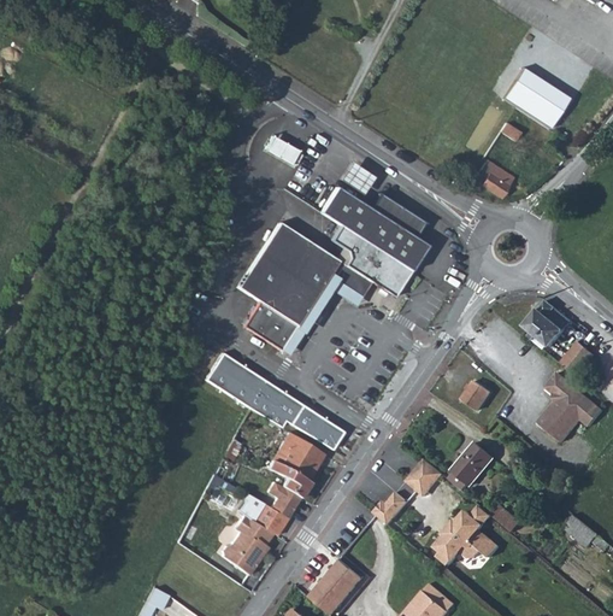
[(510,123),(506,130),(520,138),(523,132),(510,123)]
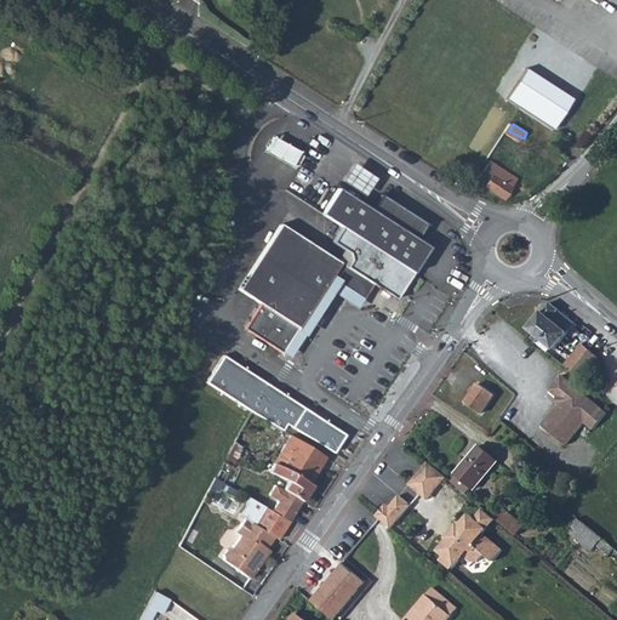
[(270,154),(304,166),(309,149),(276,138),(270,154)]
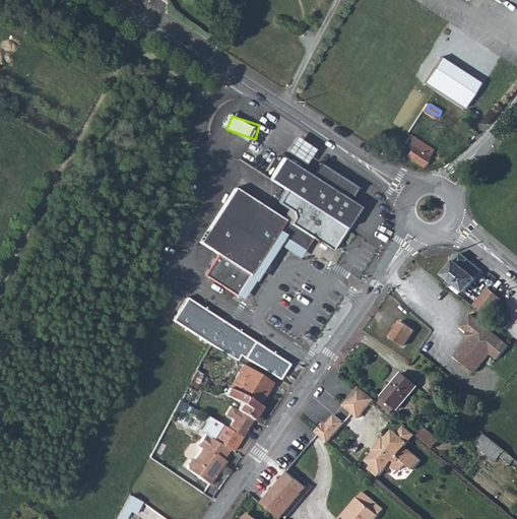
[(402,150),(427,165),(437,148),(412,134),(402,150)]
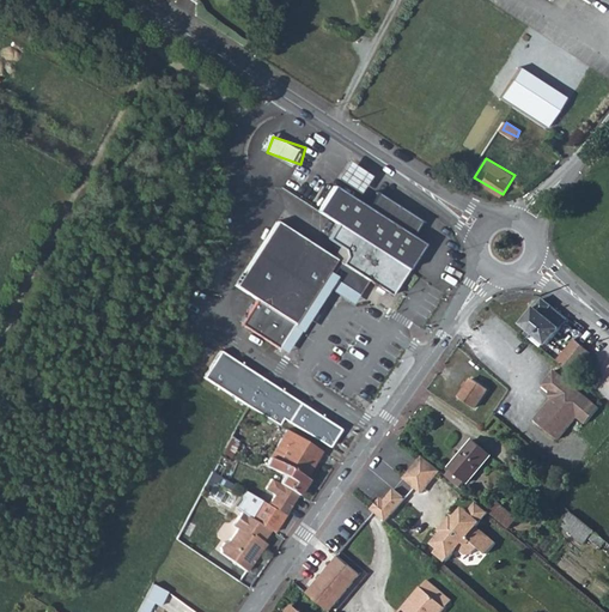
[(345,183),(364,195),(376,177),(357,164),(349,176),(345,183)]
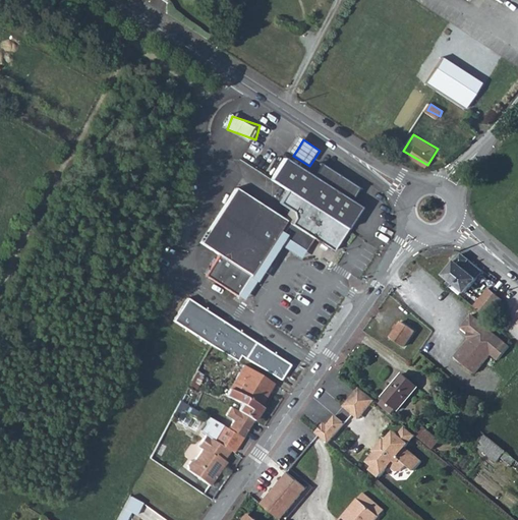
[(291,190),(350,229),(354,222),(319,197),(328,183),(333,187),(335,185),(333,184),(334,181),(332,180),(337,173),(325,165),(317,177),(288,158),(274,178),(291,190)]
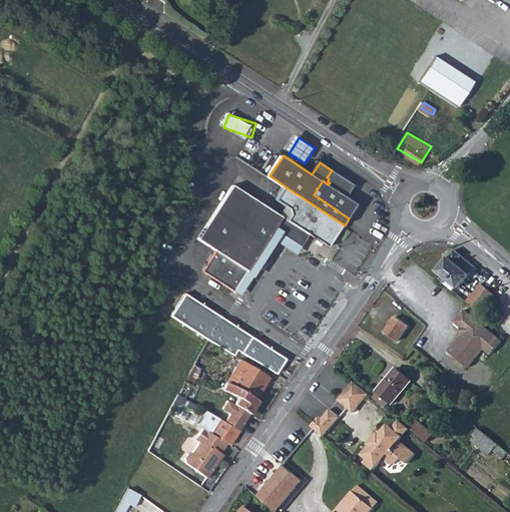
[(332,170),(327,177),(329,178),(328,181),(330,182),(328,184),(323,180),(314,194),(349,218),(358,205),(347,198),(356,185),(332,170)]
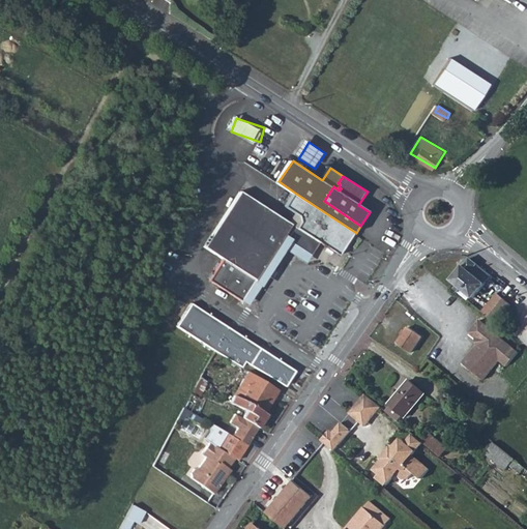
[(212,239),(207,245),(227,258),(212,278),(251,303),(289,250),(303,260),(309,252),(313,256),(322,242),(300,229),(293,224),(244,190),(212,239)]
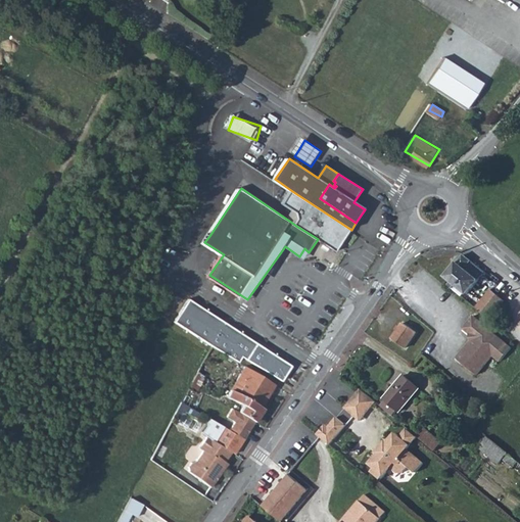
[(351,230),(292,191),(285,204),(295,210),(299,214),(300,220),(296,226),(318,239),(336,251),(351,230)]
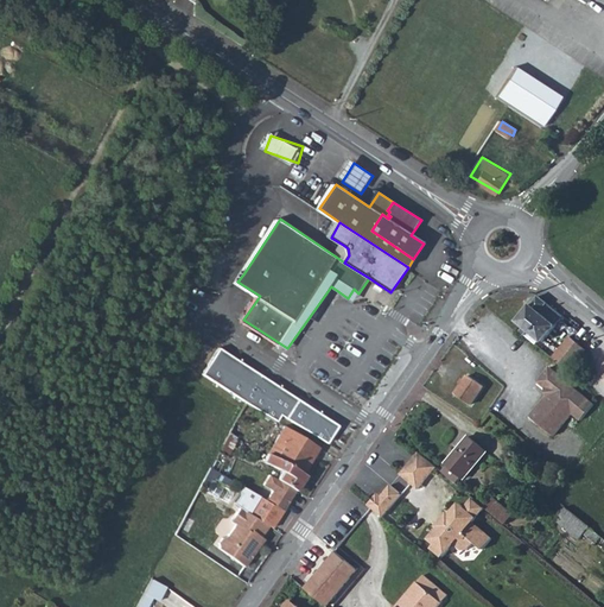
[(336,257),(344,263),(349,255),(348,248),(343,245),(336,257)]
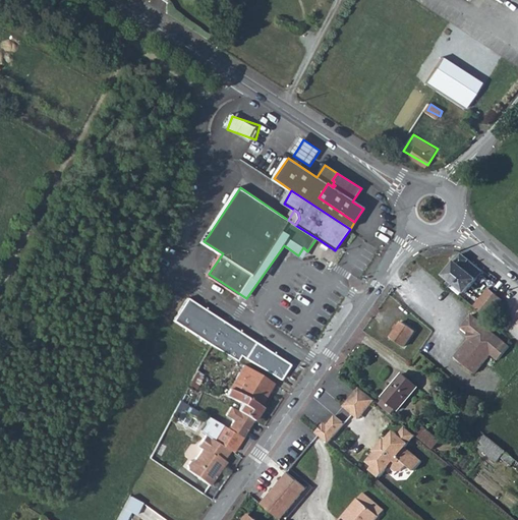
[(449,284),(453,288),(457,284),(465,291),(468,293),(486,272),(465,254),(447,276),(452,280),(449,284)]
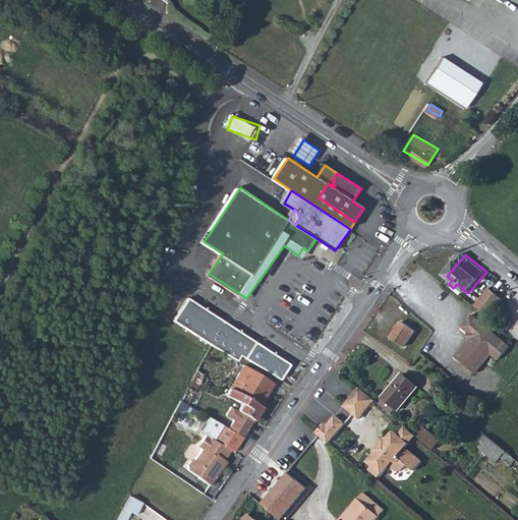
[(453,288),(462,295),(465,291),(457,284),(453,288)]
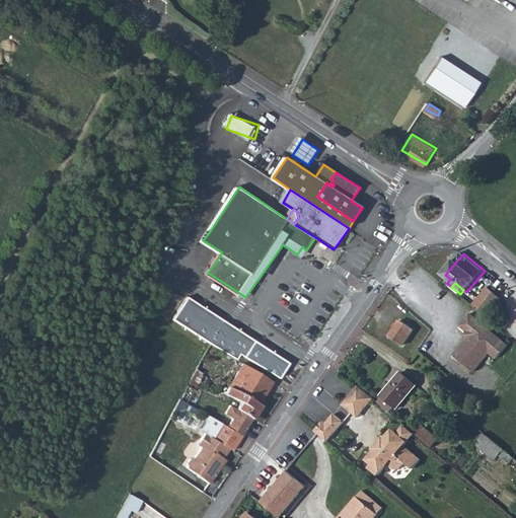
[(474,306),(488,317),(503,300),(489,289),(474,306)]
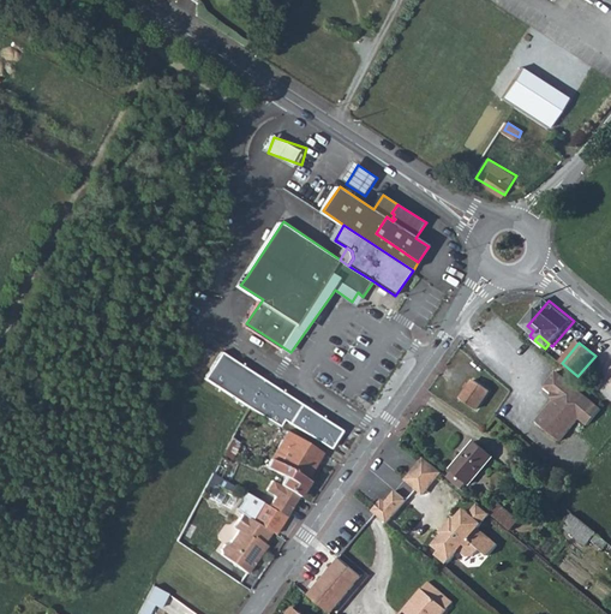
[(222,357),(208,380),(252,407),(258,411),(285,427),(287,421),(334,449),(345,431),(222,357)]
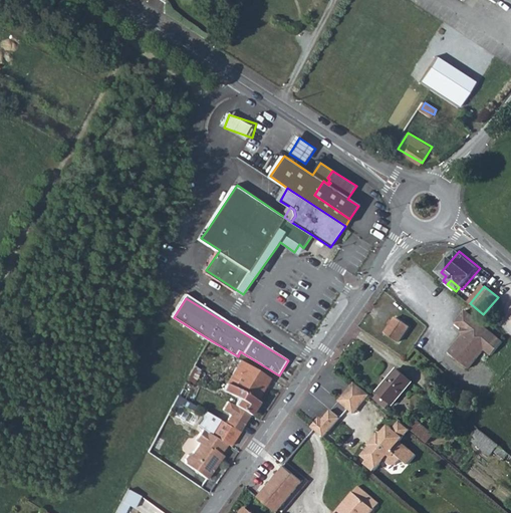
[(463,328),(469,327),(474,332),(471,336),(465,337),(463,339),(451,353),(471,369),(487,350),(494,356),(506,343),(481,322),(468,311),(458,323),(463,328)]
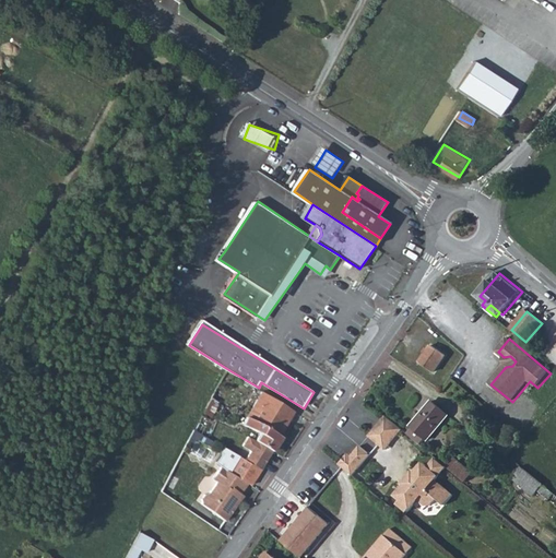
[(418,361),(432,372),(444,356),(430,346),(418,361)]
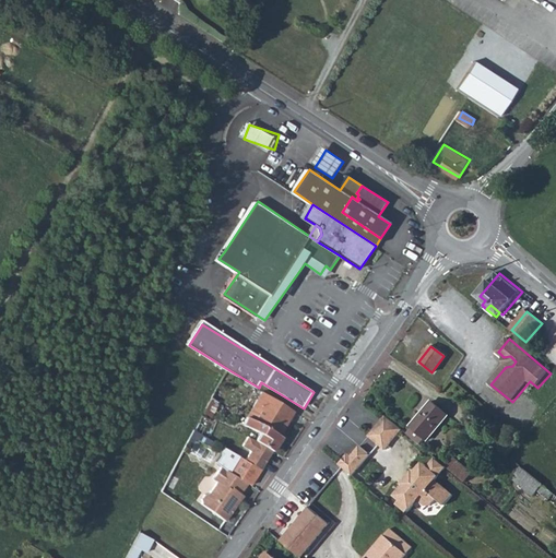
[(504,357),(506,367),(512,366),(516,361),(510,356),(504,357)]
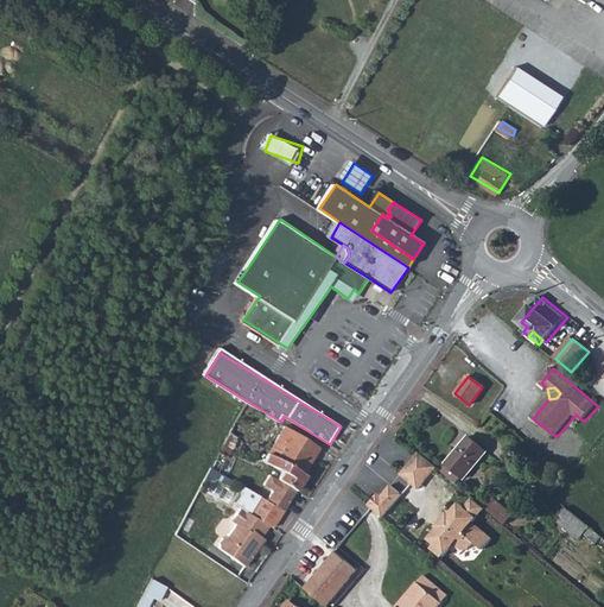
[(271,454),(272,454),(291,463),(309,475),(318,460),(316,457),(323,447),(288,425),(271,454)]
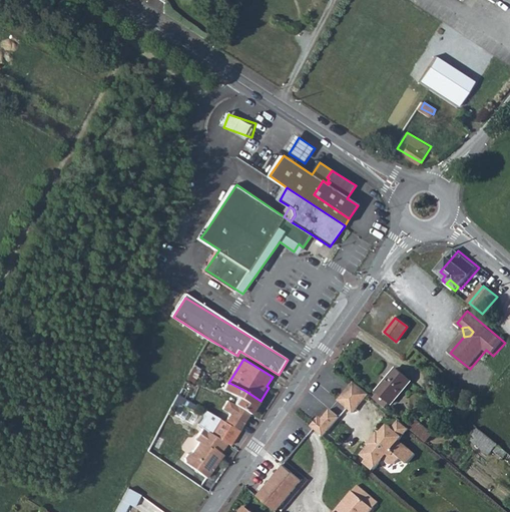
[(189,378),(196,382),(202,370),(196,366),(189,378)]
